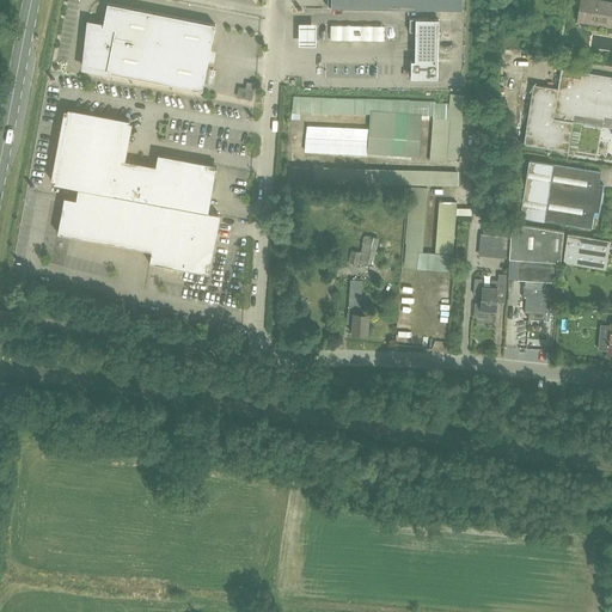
[(611,2),(595,0),(580,0),(576,22),(611,26),(611,2)]
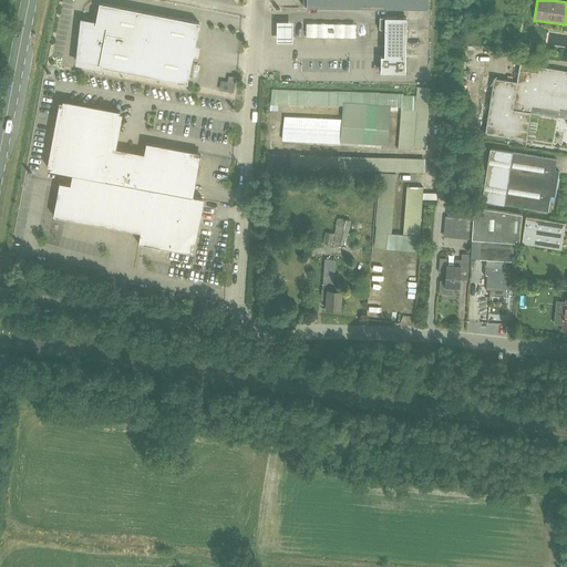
[(85,24),(85,22),(82,21),(78,63),(93,66),(93,65),(100,66),(100,64),(102,65),(102,66),(187,84),(199,23),(100,3),(95,23),(93,23),(93,26),(85,24)]
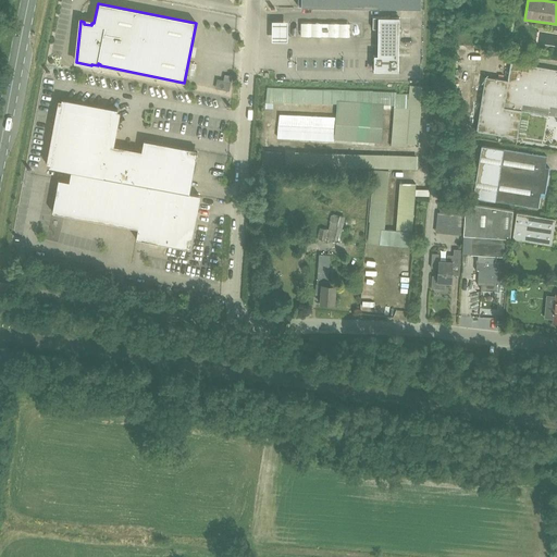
[(287,17),(271,17),(271,37),(287,37),(287,17)]
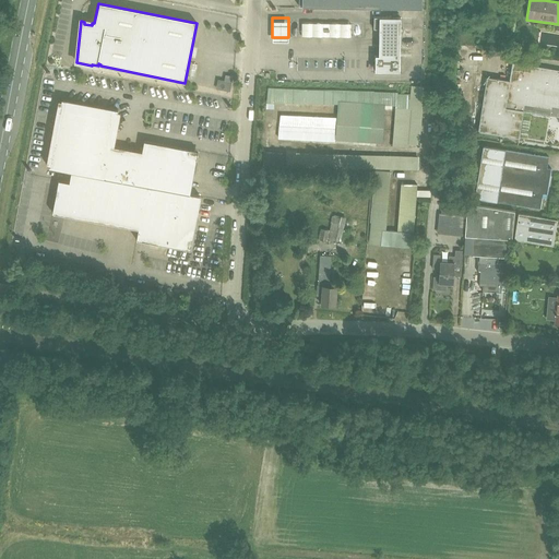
[(375,18),(373,28),(379,28),(379,56),(376,56),(376,71),(400,71),(401,18),(380,18),(375,18)]
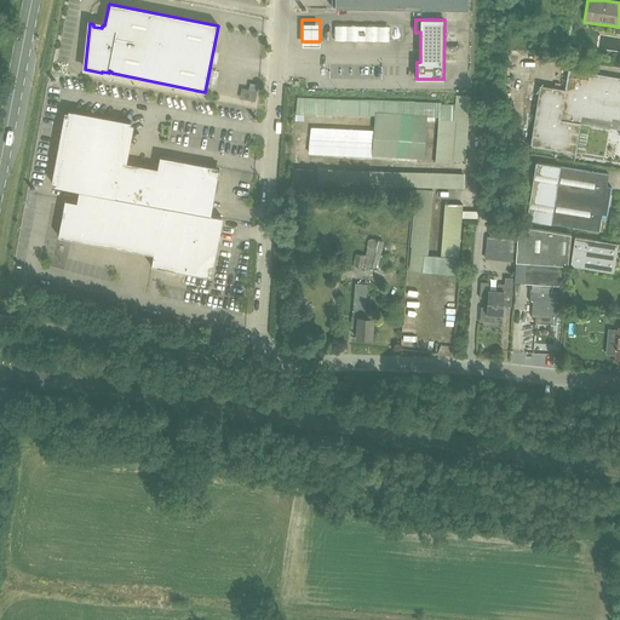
[(539,85),(529,145),(575,153),(580,124),(619,128),(619,130),(619,135),(619,76),(568,69),(564,89),(539,85)]
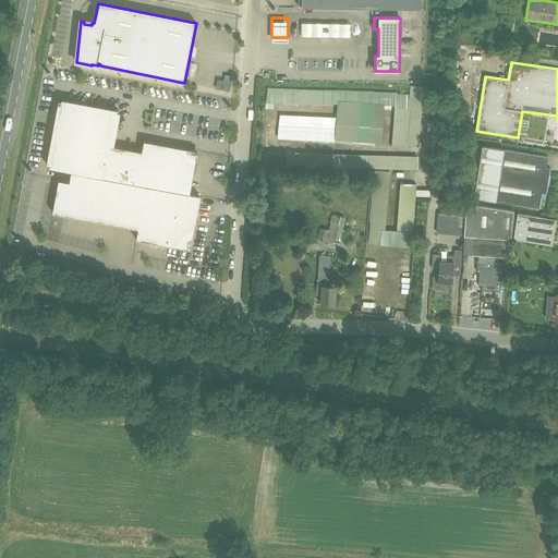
[(49,168),(72,172),(135,184),(142,152),(110,145),(117,111),(118,112),(118,110),(62,99),(61,101),(62,101),(50,166),(49,166),(49,168)]
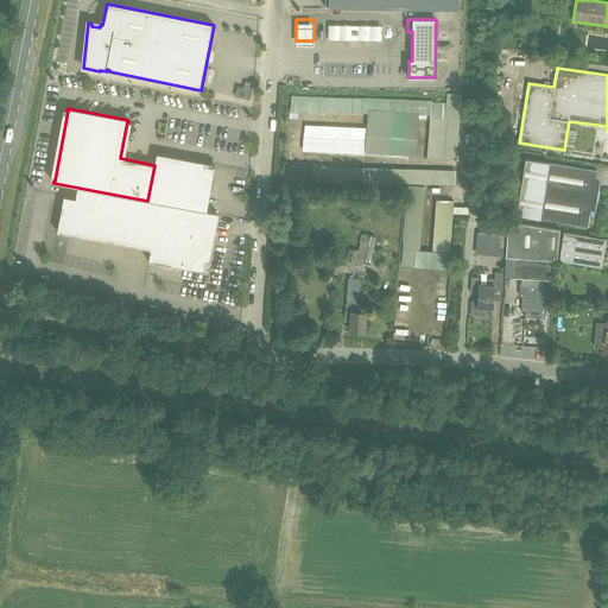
[(157,153),(154,165),(147,201),(159,203),(207,211),(214,176),(211,176),(213,166),(203,164),(204,163),(157,153)]
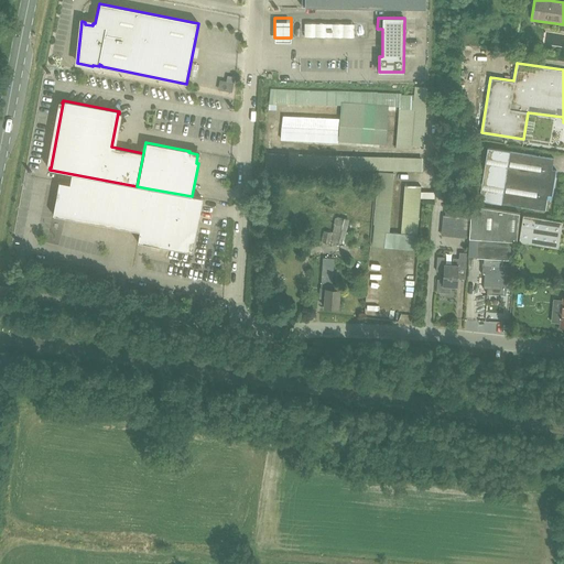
[(479,199),(500,203),(545,210),(548,195),(552,196),(556,170),(552,169),(553,159),(488,148),(479,199)]
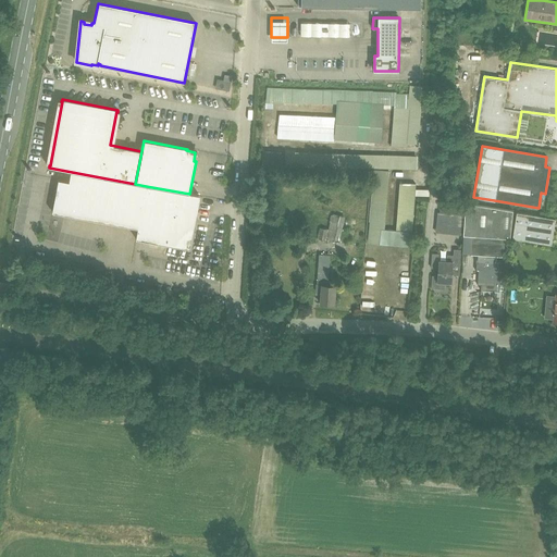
[(52,212),(138,229),(146,186),(135,184),(72,172),(70,182),(59,180),(52,212)]
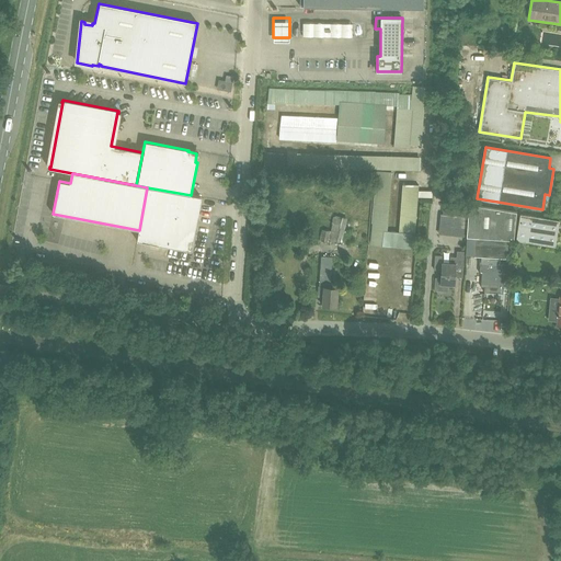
[(202,197),(191,195),(147,187),(139,230),(137,241),(192,251),(202,197)]
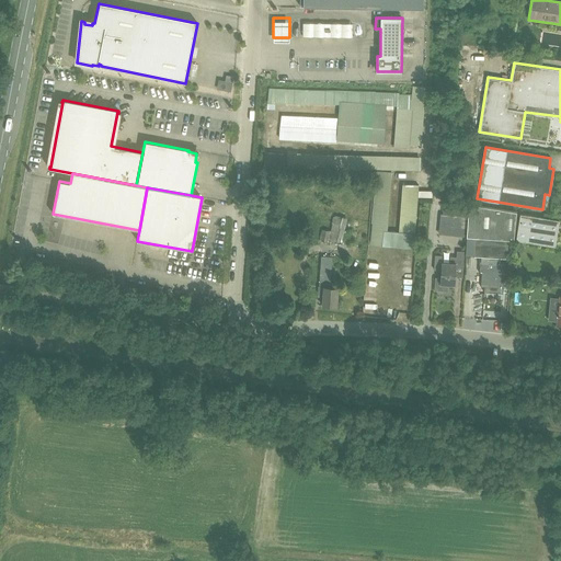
[(468,231),(466,256),(474,256),(476,237),(506,239),(514,239),(516,212),(470,204),(469,217),(468,231)]
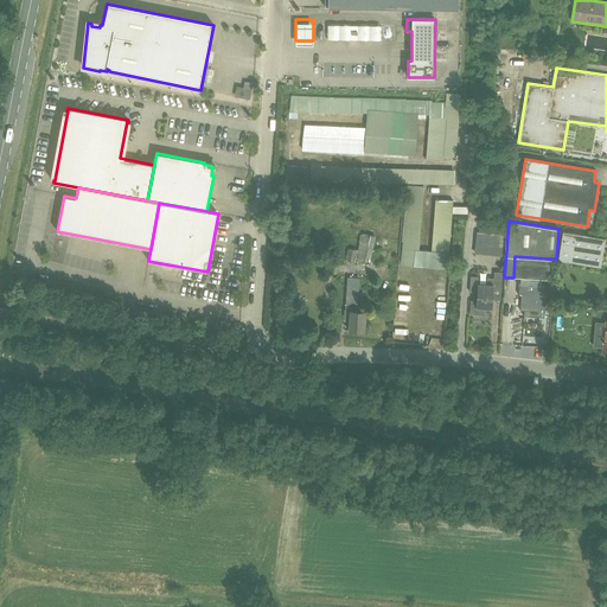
[(477,231),(475,248),(506,250),(508,235),(479,231),(477,231)]
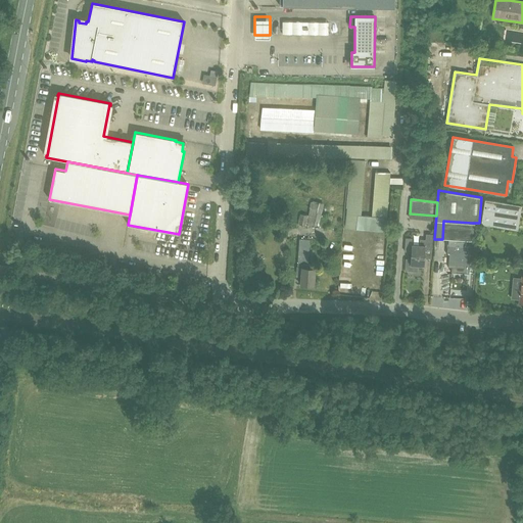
[(481,225),(512,229),(518,230),(522,205),(485,200),(481,225)]
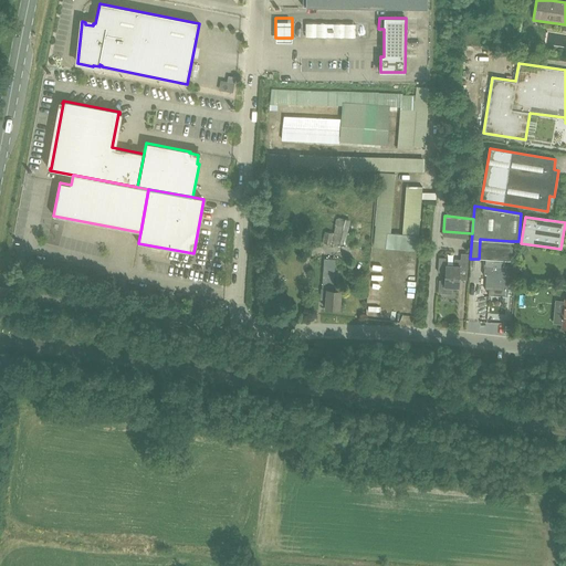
[(325,231),(323,242),(344,247),(344,245),(343,245),(348,220),(337,218),(334,233),(325,231)]
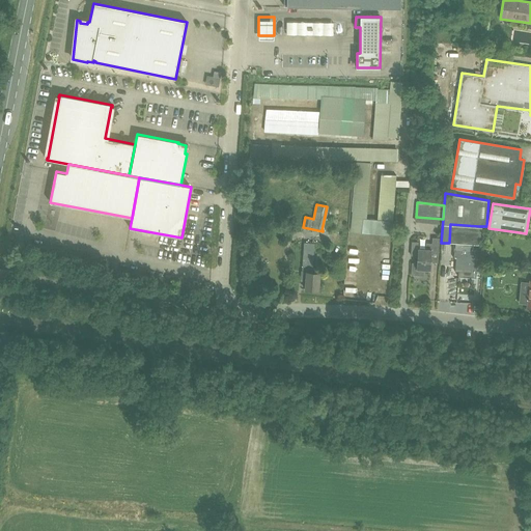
[(450,224),(449,243),(454,243),(454,248),(454,250),(453,250),(453,258),(455,258),(455,272),(464,272),(472,273),(472,266),(477,266),(478,256),(476,256),(476,249),(474,249),(474,245),(478,245),(479,226),(450,224)]
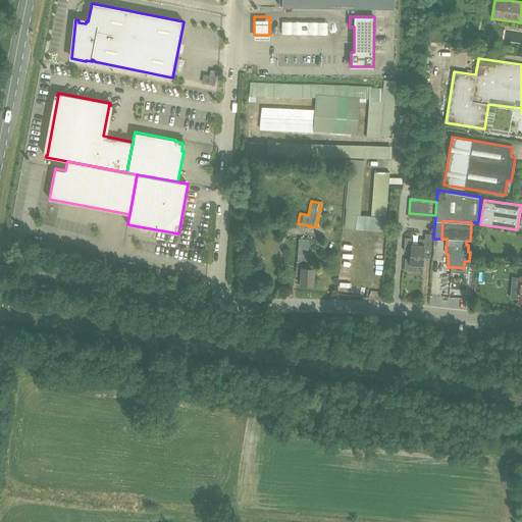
[(416,271),(416,265),(422,265),(424,249),(430,249),(431,235),(424,233),(424,239),(419,239),(418,246),(411,245),(410,259),(404,259),(404,270),(416,271)]
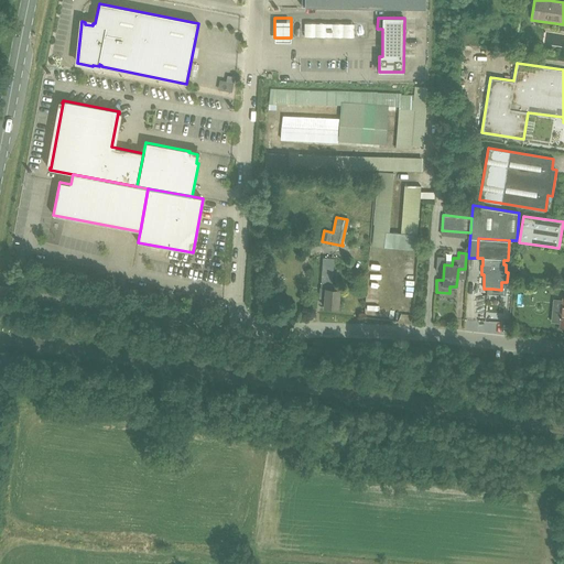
[(331,290),(333,264),(334,258),(322,257),(320,289),(323,289),(323,297),(325,297),(324,306),(337,307),(339,291),(331,290)]
